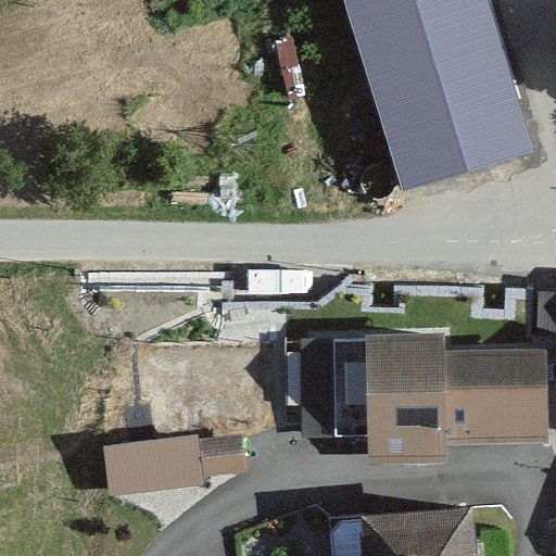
[(542,151),(492,0),(340,0),(404,196),(542,151)]
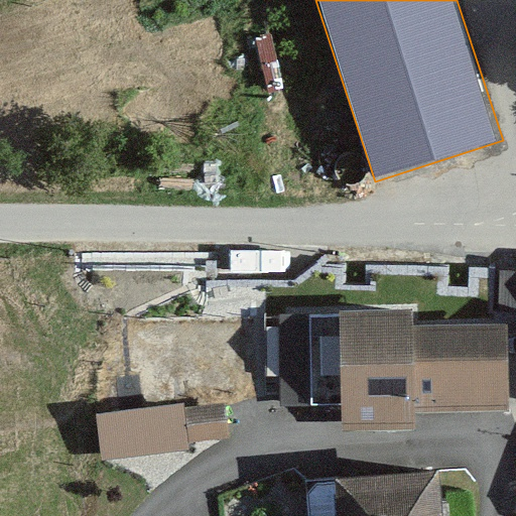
[(290,301),(291,404),(495,403),(495,312),(409,313),(409,301),(290,301)]
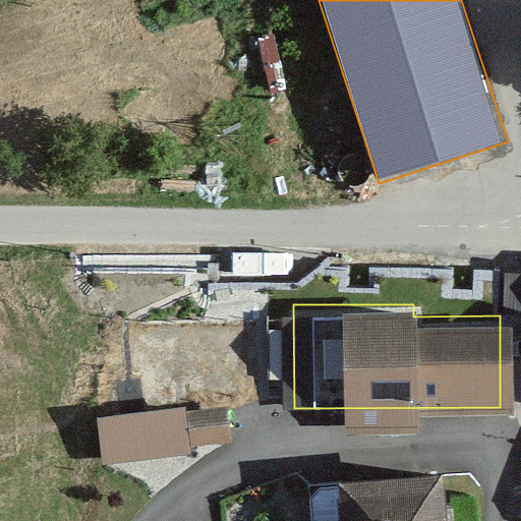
[(98,413),(105,464),(192,453),(190,445),(186,409),(185,403),(98,413)]
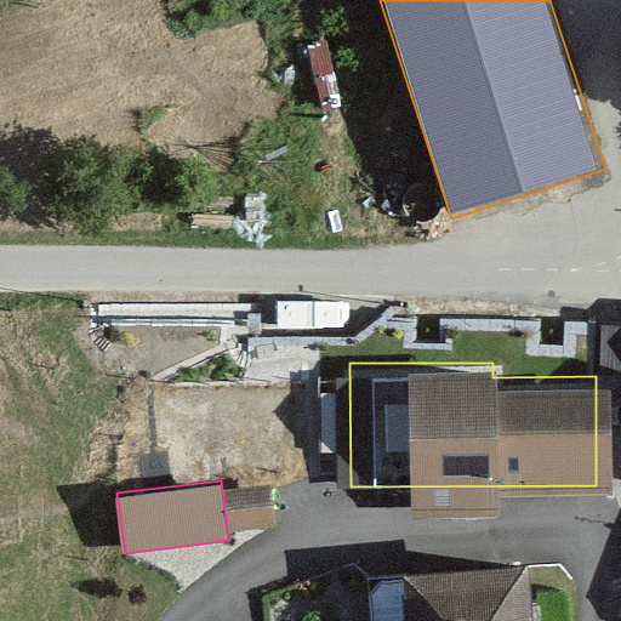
[(222,488),(227,530),(278,523),(273,482),(222,488)]
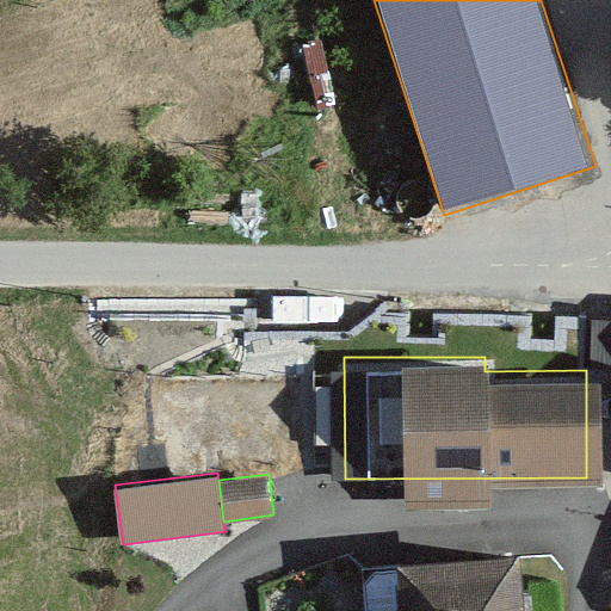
[(372,545),(375,610),(495,610),(494,542),(372,545)]
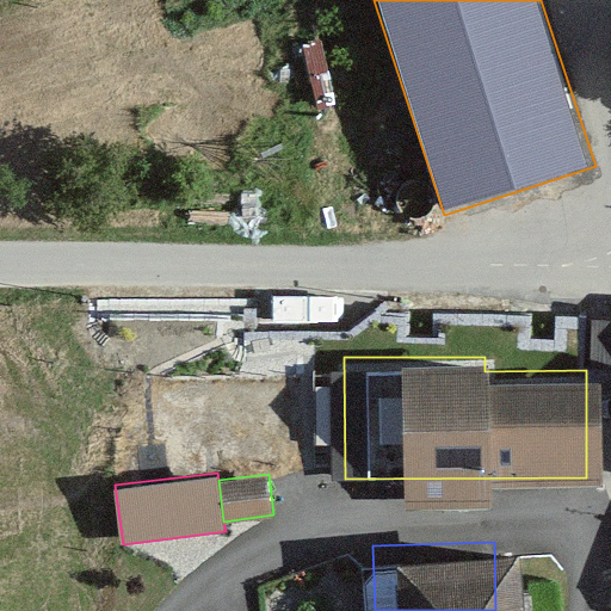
All buildings are outlined.
